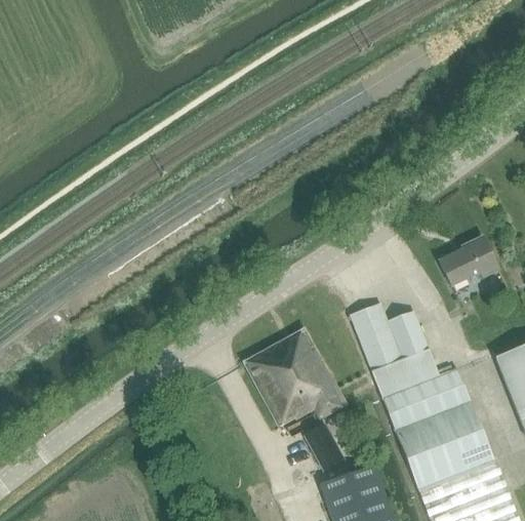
[(438,258),(450,284),(480,271),(482,276),(497,268),(482,235),(462,244),(463,247),(438,258)]
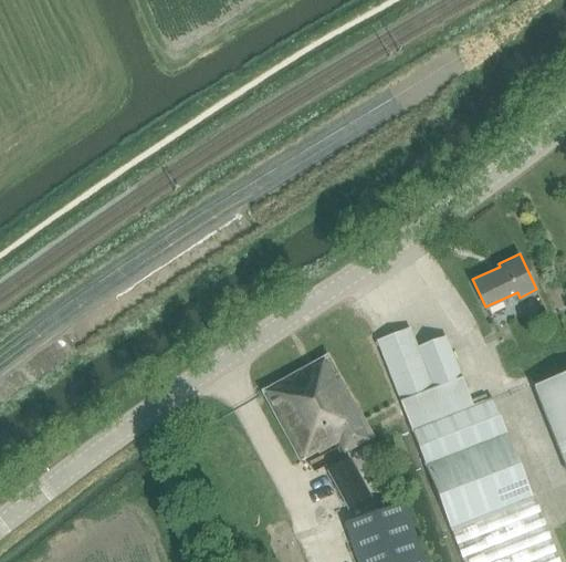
[(377,337),(450,526),(532,495),(494,396),(472,405),(446,335),(419,345),(410,324),(377,337)]
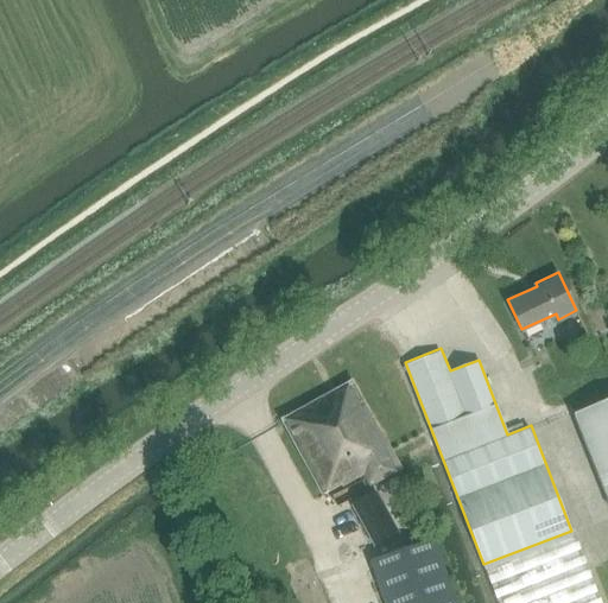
[(282,417),(322,492),(339,482),(341,484),(362,473),(369,484),(400,468),(352,379),(282,417)]
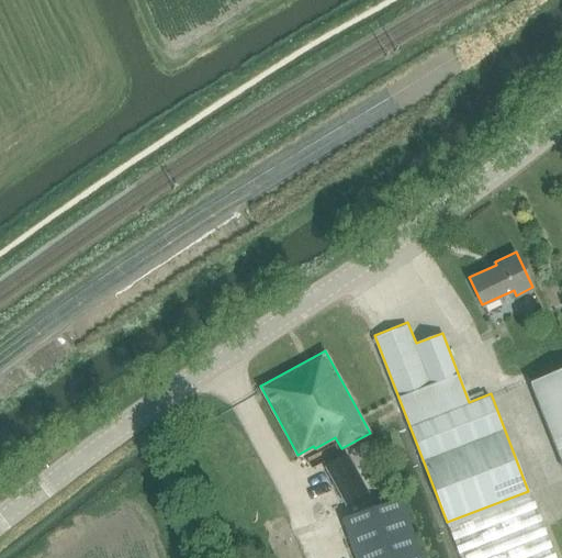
[(561,368),(531,381),(561,458),(561,368)]
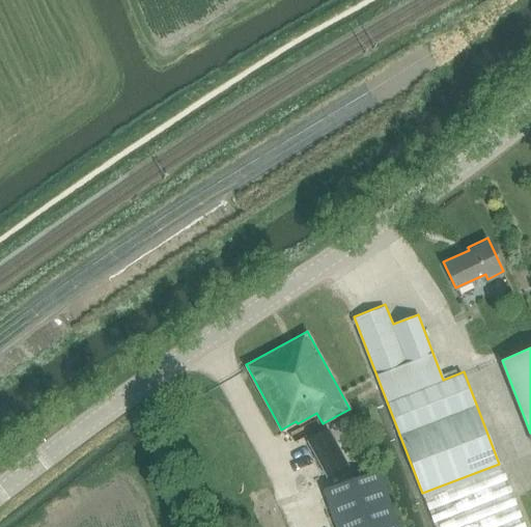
[(328,428),(308,440),(326,473),(328,475),(346,465),(345,463),(328,428)]
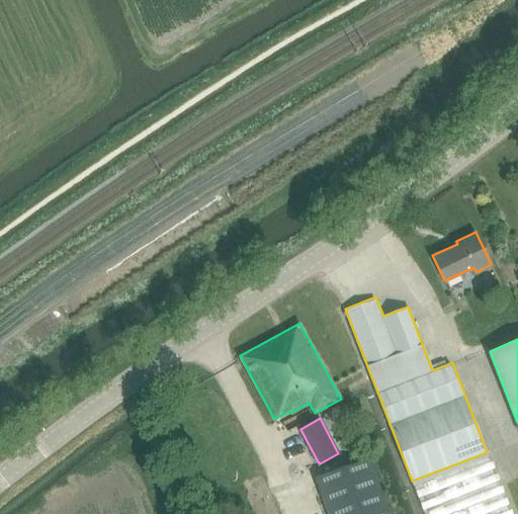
[(512,513),(487,452),(412,481),(424,513),(512,513)]
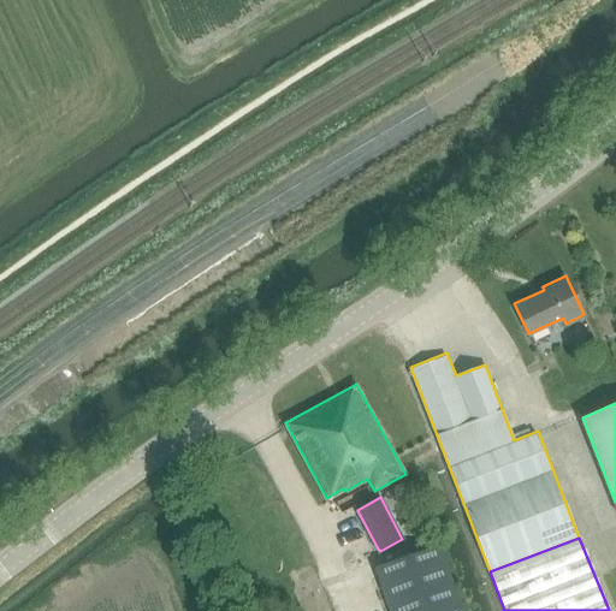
[(375,568),(390,610),(461,610),(438,545),(375,568)]
